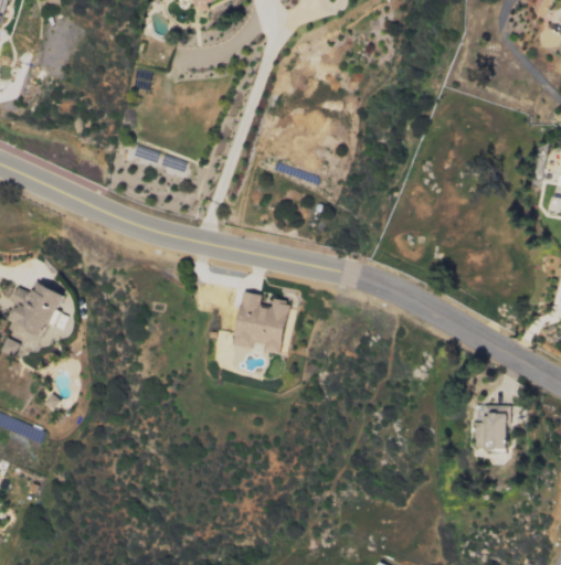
[(191,0),(196,9),(217,0),(191,0)]
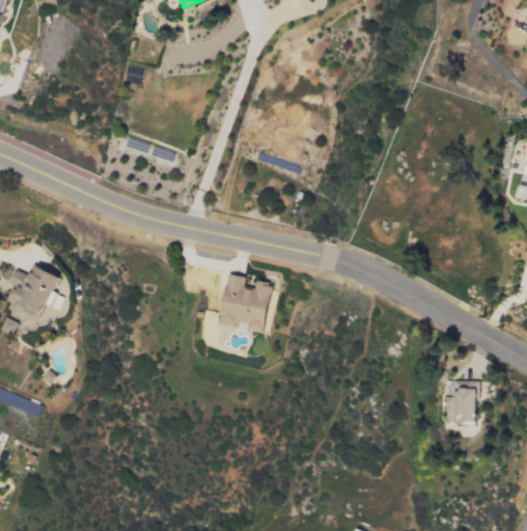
[(507,0),(503,12),(511,17),(519,0),(507,0)]
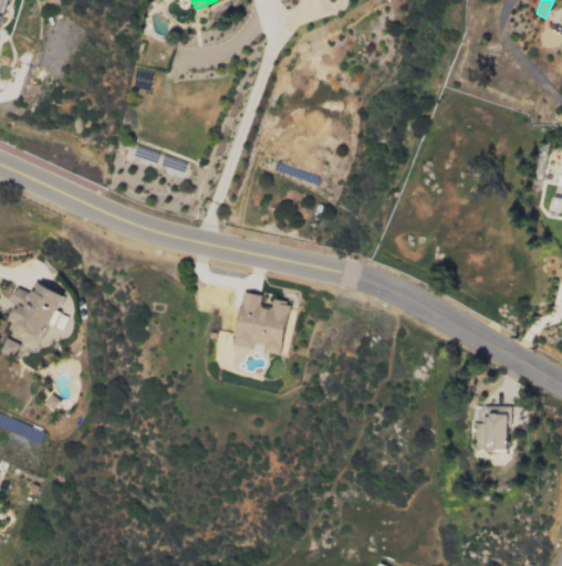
[(561,176),(557,176),(552,212),(561,213),(561,176)]
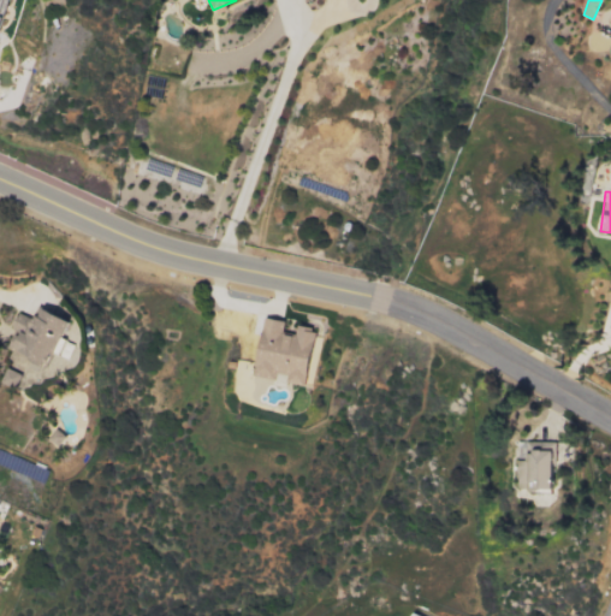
[(71,321),(45,308),(39,321),(19,313),(4,345),(9,348),(4,360),(9,362),(0,379),(0,381),(23,392),(36,365),(47,371),(71,321)]
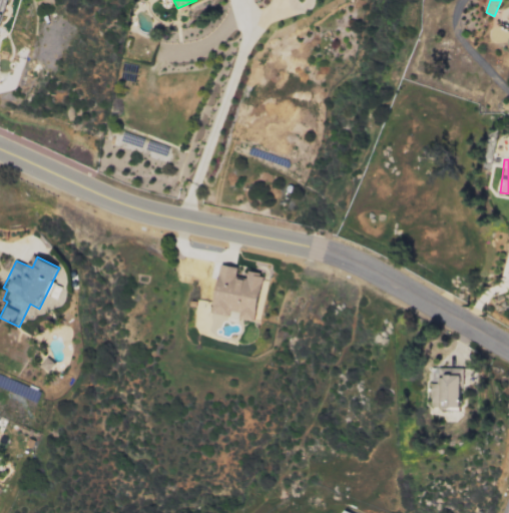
[(210,314),(228,317),(229,311),(239,313),(238,319),(255,323),(264,277),(246,273),(245,279),(234,277),(236,269),(220,265),(210,314)]
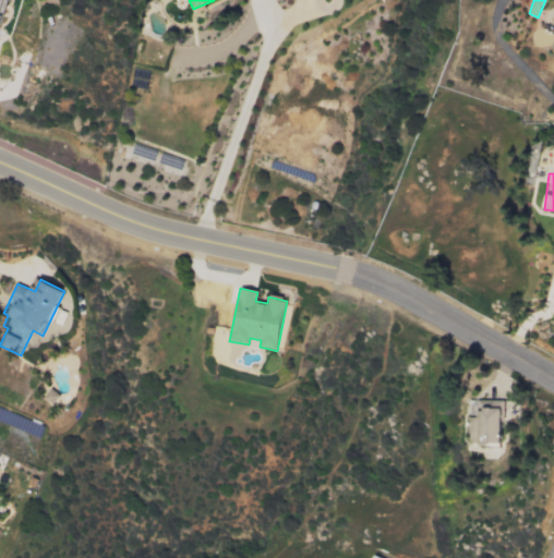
[(51,405),(59,396),(49,389),(43,399),(51,405)]
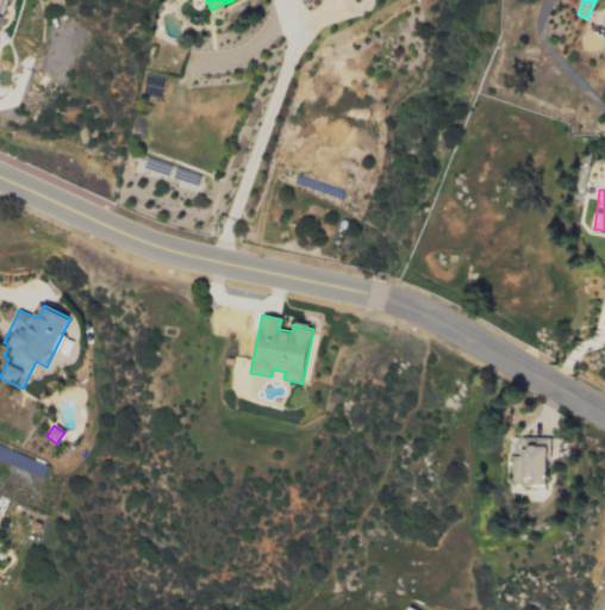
[(549,485),(548,447),(525,447),(525,456),(512,458),(512,486),(549,485)]
